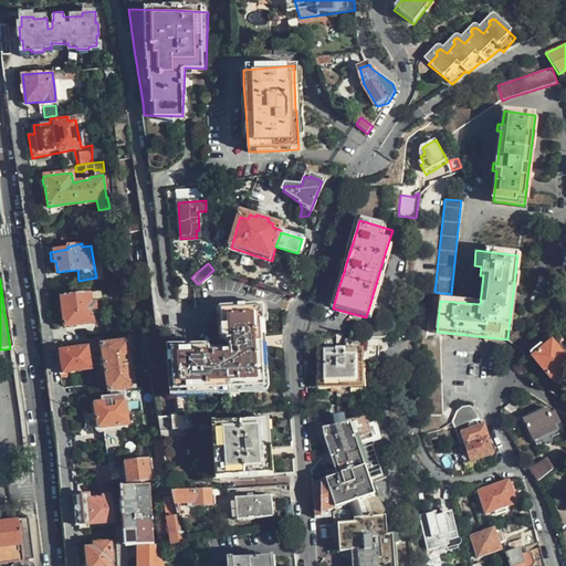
[(100,299),(100,291),(61,296),(65,326),(97,321),(95,304),(91,304),(90,300),(100,299)]
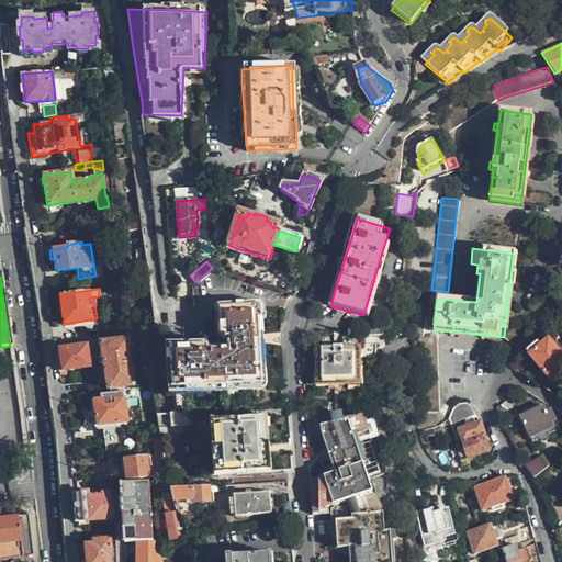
[(257,383),(257,324),(259,324),(260,311),(217,311),(217,339),(220,345),(223,346),(222,348),(206,348),(206,350),(165,350),(165,384),(202,384),(257,383)]
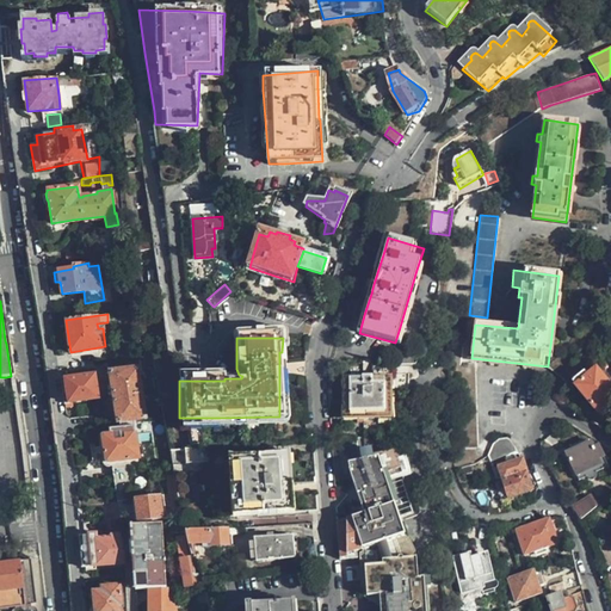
[(578,370),(561,355),(549,366),(567,383),(578,370)]
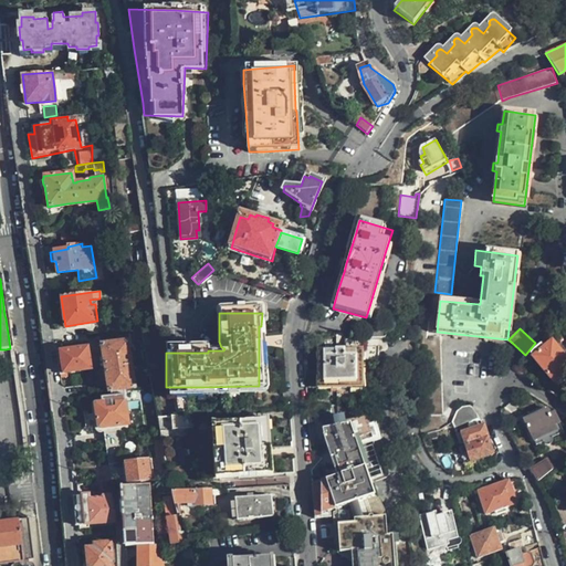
[(113,344),(112,335),(98,337),(100,345),(102,346),(113,344)]
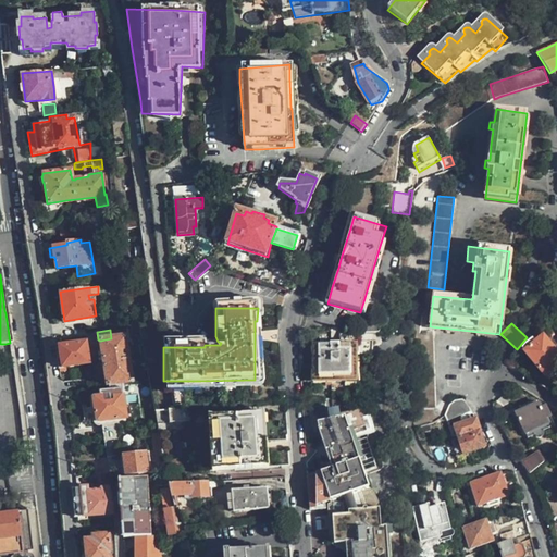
[(435,409),(433,331),(420,331),(423,409),(435,409)]
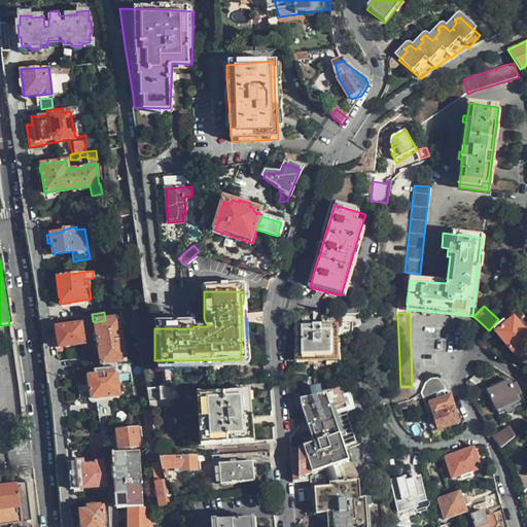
[(101,363),(101,364),(116,362),(124,360),(118,318),(105,320),(95,322),(100,356),(98,356),(99,363),(101,363)]
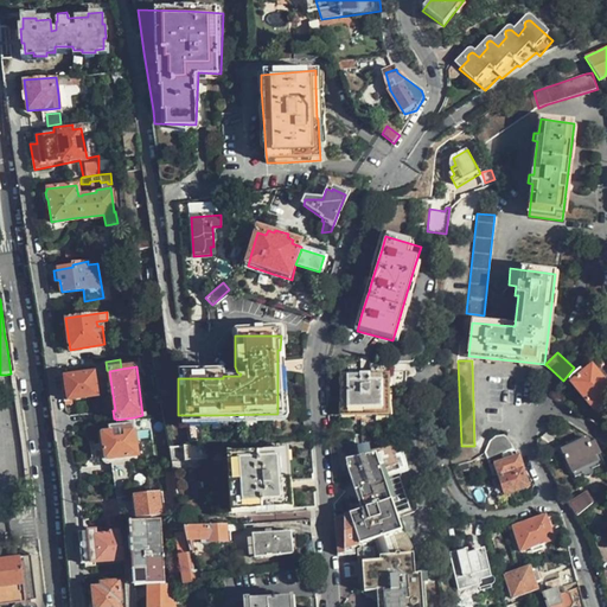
[(572,383),(554,398),(566,406),(580,394),(581,394),(595,410),(596,409),(606,398),(606,383),(606,384),(592,366),(585,374),(581,370),(569,381),(572,383)]
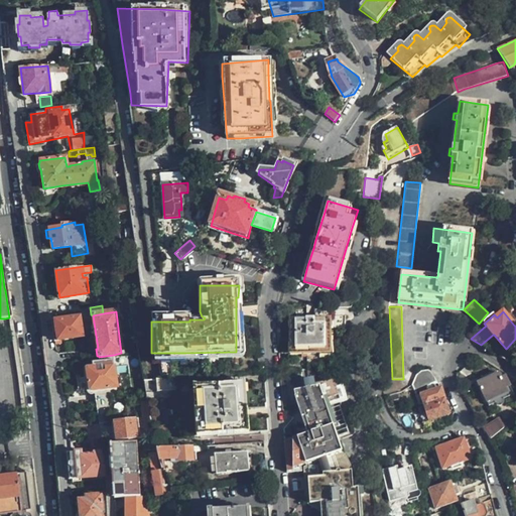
[(329,369),(342,368),(342,336),(342,315),(329,315),(329,319),(290,319),(290,332),(290,349),(293,349),(293,353),(296,353),(296,354),(315,354),(329,354),(329,369)]
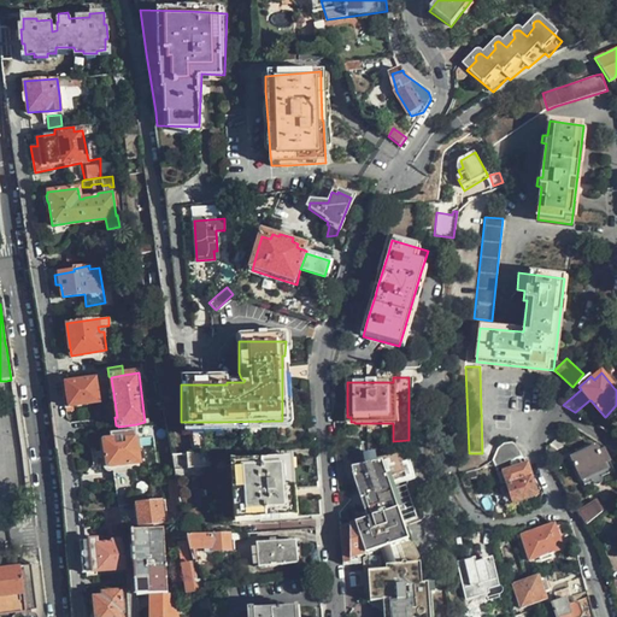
[(70,407),(99,403),(95,378),(66,383),(70,407)]
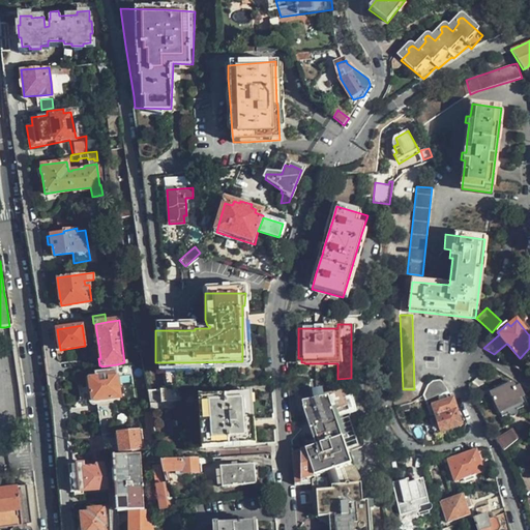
[(529,348),(521,357),(524,360),(529,354),(529,348)]
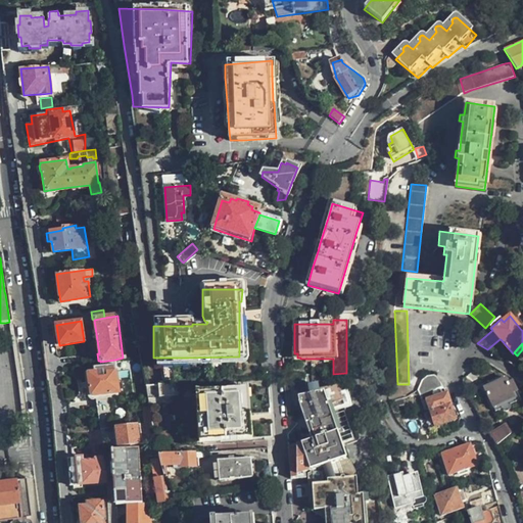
[(100,410),(102,429),(115,427),(128,425),(124,390),(128,389),(125,365),(127,364),(127,358),(123,358),(115,360),(116,364),(93,368),(94,372),(89,373),(88,375),(90,394),(93,396),(107,394),(109,409),(100,410)]
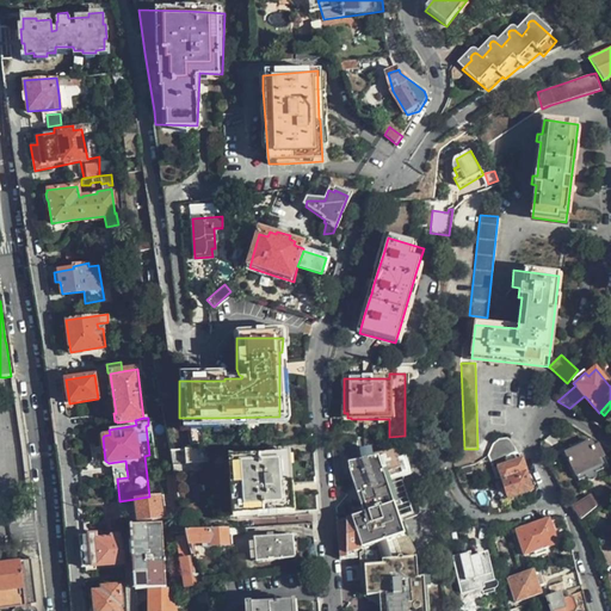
[(602,463),(606,461),(599,444),(594,446),(592,442),(567,452),(580,480),(587,476),(588,479),(591,479),(594,477),(596,476),(596,474),(596,473),(604,469),(602,463)]
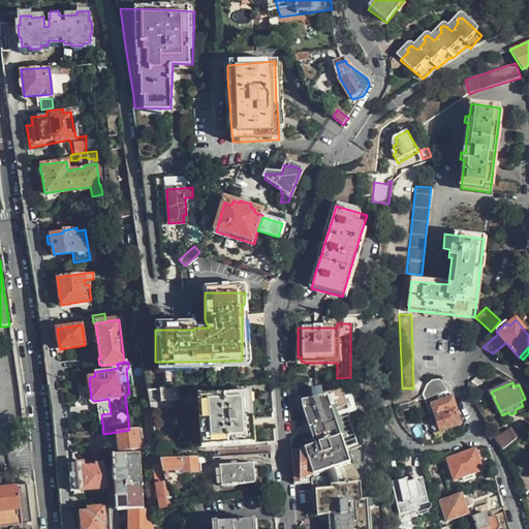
[(356,470),(350,464),(334,413),(348,408),(343,392),(342,389),(322,395),(321,390),(316,391),(317,396),(313,398),(302,401),(312,438),(322,436),(323,438),(313,441),(306,443),(308,450),(302,453),(291,454),(294,487),(301,487),(301,483),(309,479),(311,479),(313,478),(316,506),(315,507),(315,508),(314,509),(314,510),(313,511),(313,512),(313,514),(313,515),(313,516),(313,518),(314,519),(314,521),(317,525),(329,525),(329,528),(328,528),(373,528),(372,510),(375,510),(374,501),(364,502),(361,478),(356,470)]
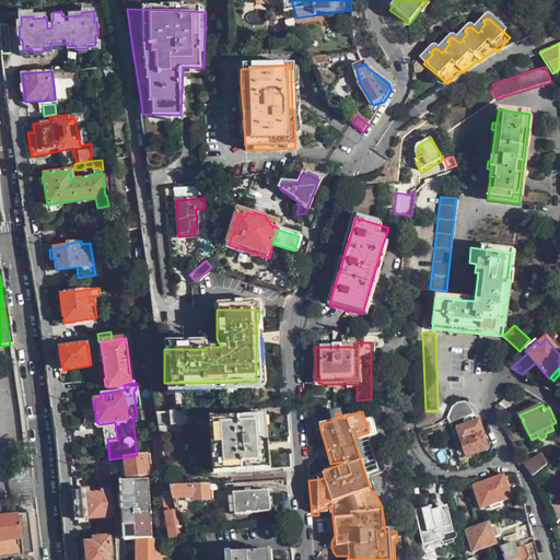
[(188,412),(168,415),(170,428),(189,427),(188,412)]
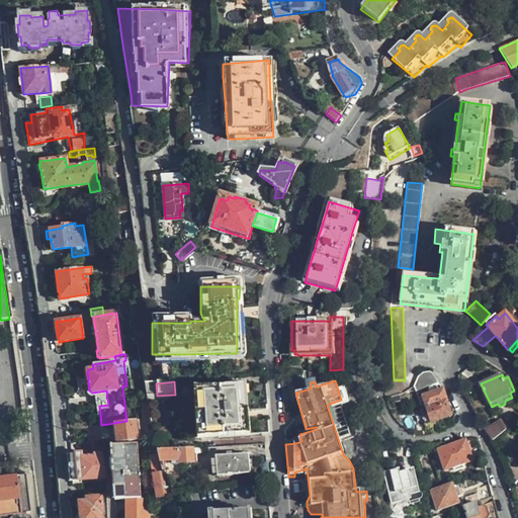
[(339,382),(336,383),(341,400),(342,404),(349,402),(348,400),(345,401),(339,382)]
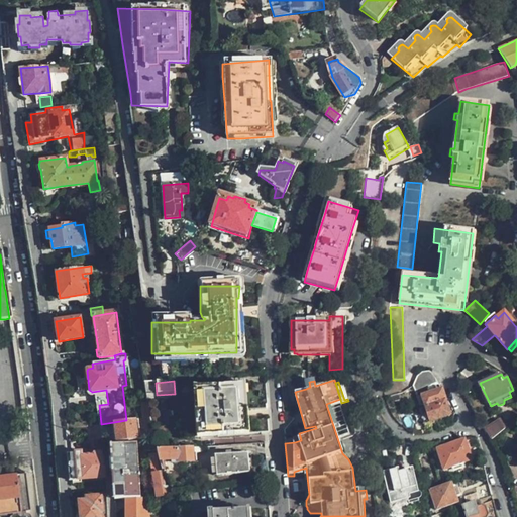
[(244,409),(243,393),(241,393),(241,385),(200,387),(200,395),(198,396),(200,409),(201,427),(202,427),(203,436),(244,433),(244,424),(245,424),(244,409)]
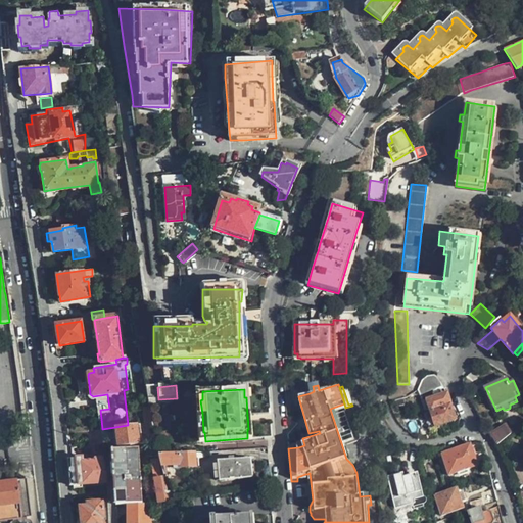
[(456,420),(450,401),(447,393),(428,399),(436,427),(456,420)]
